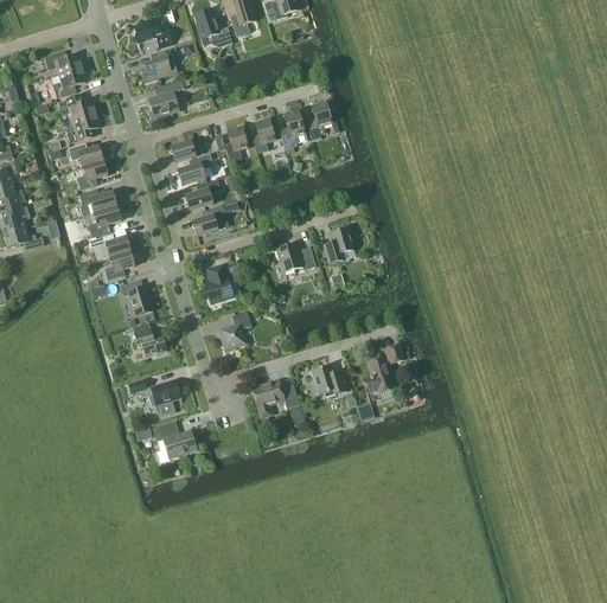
[(255,19),(249,0),(237,0),(234,1),(237,15),(231,18),(236,36),(250,31),(247,23),(255,19)]
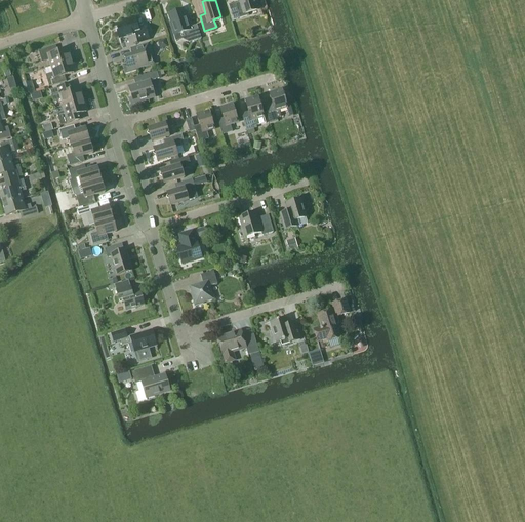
[(257,6),(254,0),(236,0),(229,2),(233,17),(248,12),(247,9),(257,6)]
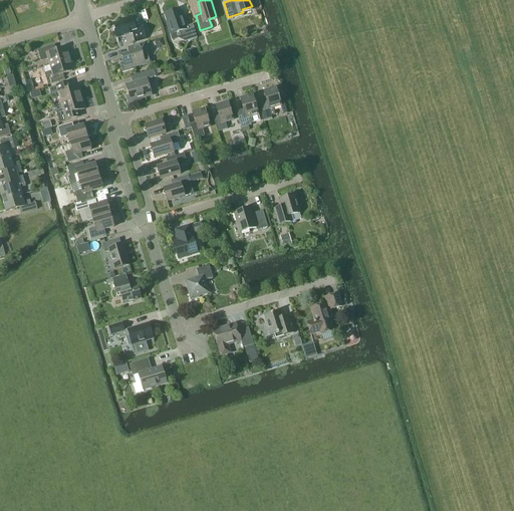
[(186,24),(180,6),(165,11),(169,23),(168,24),(170,32),(181,28),(185,39),(197,35),(193,21),(186,24)]
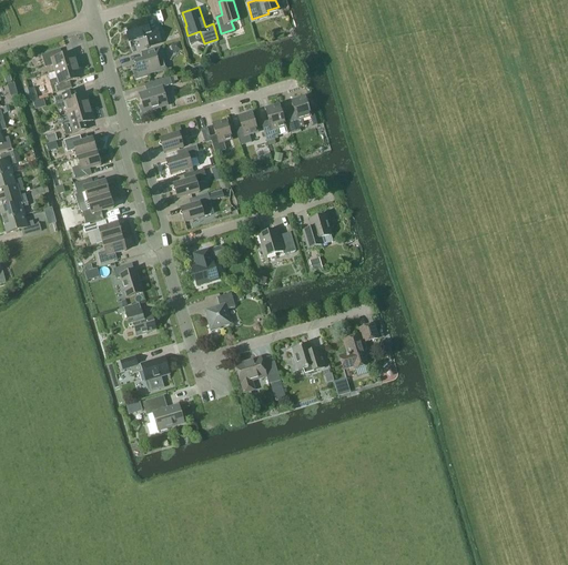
[(150,28),(145,14),(138,18),(138,20),(124,24),(129,39),(146,33),(150,43),(161,40),(156,26),(150,28)]
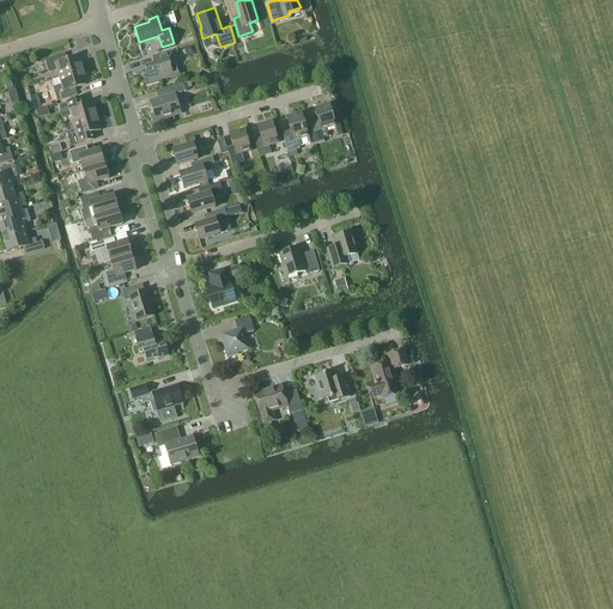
[(187,54),(196,52),(194,42),(184,46),(187,54)]
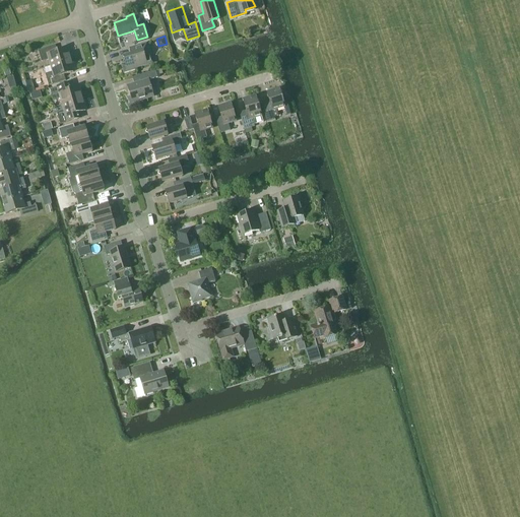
[(149,50),(147,41),(134,45),(135,51),(123,54),(125,60),(121,61),(124,70),(135,67),(134,65),(146,62),(143,52),(149,50)]
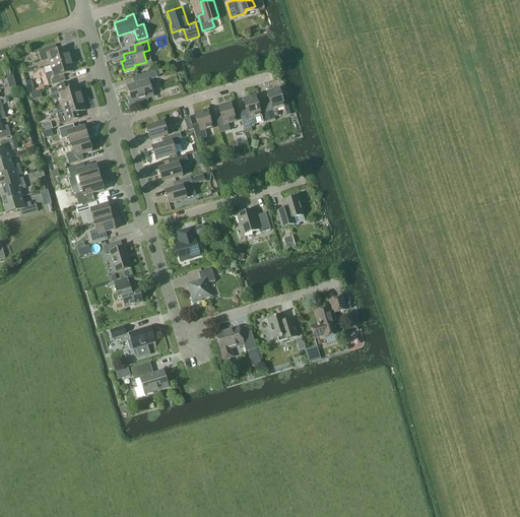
[(49,57),(51,63),(70,57),(67,46),(57,49),(55,43),(38,48),(42,59),(49,57)]
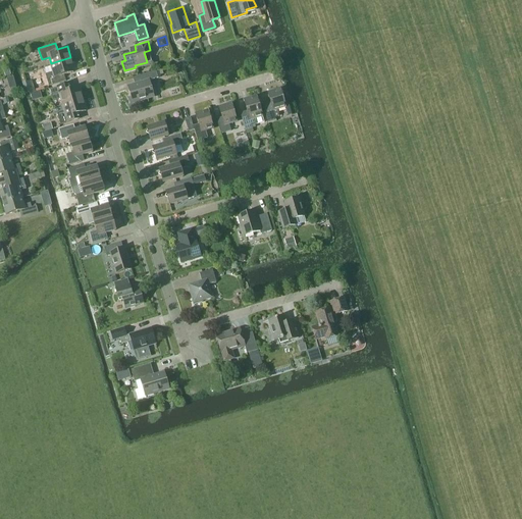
[(70,57),(51,63),(53,69),(45,71),(49,84),(65,79),(64,72),(74,69),(70,57)]
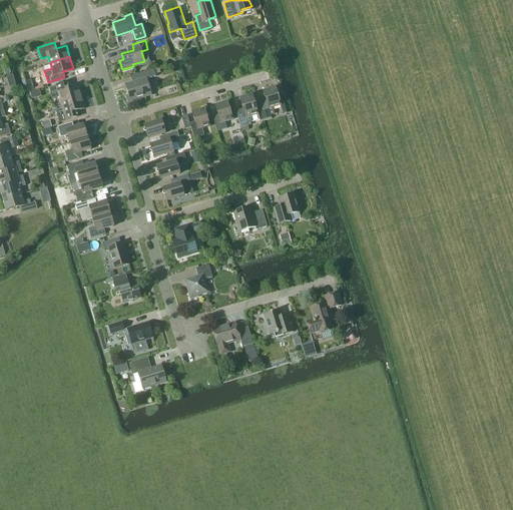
[(155,74),(153,67),(133,73),(135,79),(126,82),(130,98),(150,92),(145,76),(155,74)]
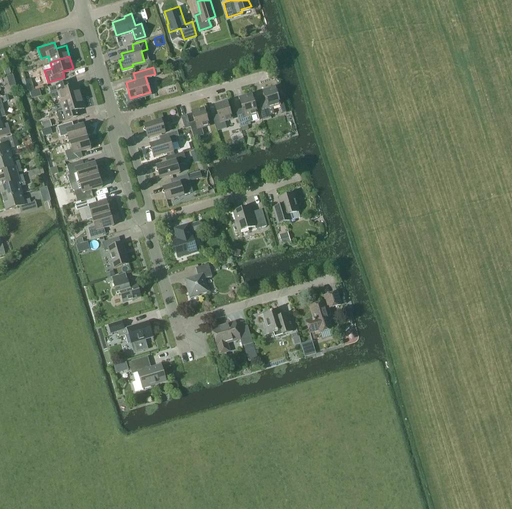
[(44,93),(43,86),(37,87),(34,76),(26,78),(28,89),(33,88),(35,95),(44,93)]
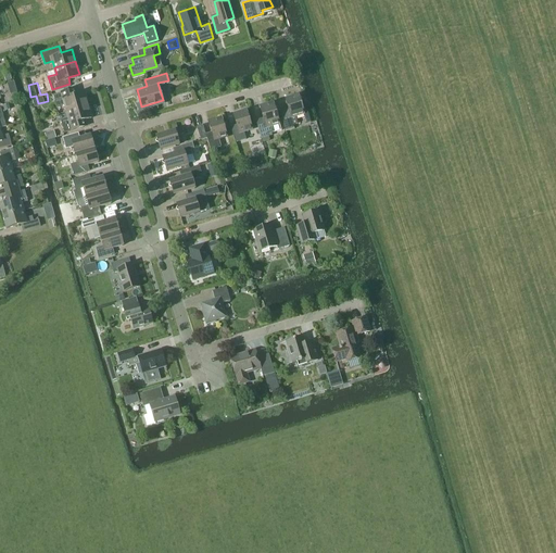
[(66,109),(88,102),(84,90),(73,93),(71,87),(53,92),(54,99),(57,105),(65,102),(66,109)]
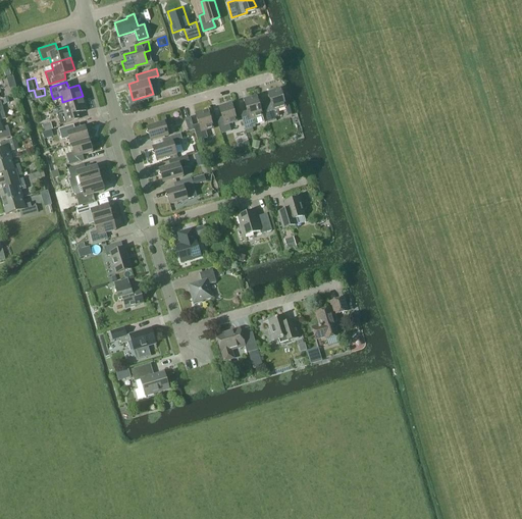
[(285,104),(280,87),(267,90),(271,103),(264,105),(268,119),(275,117),(275,114),(279,113),(277,106),(285,104)]
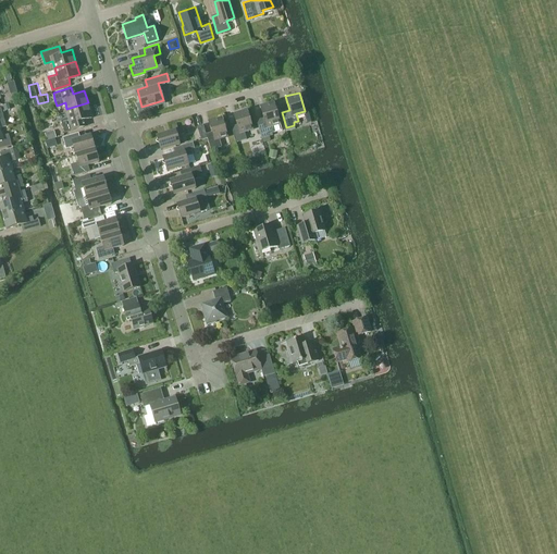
[(280,121),(273,100),(260,103),(264,119),(257,121),(261,136),(269,134),(269,132),(273,130),(271,124),(280,121)]
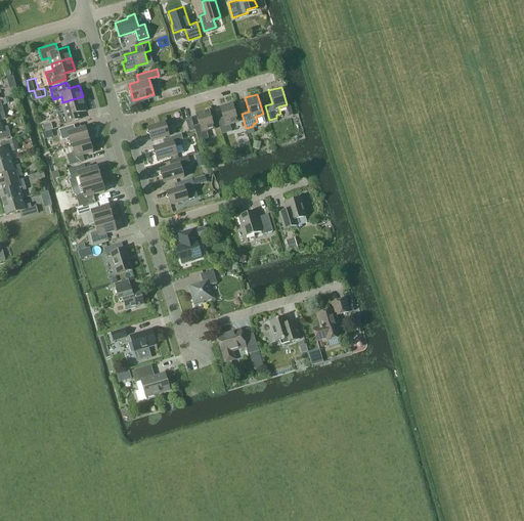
[(83,96),(62,102),(64,109),(57,112),(60,123),(78,118),(76,112),(86,109),(83,96)]
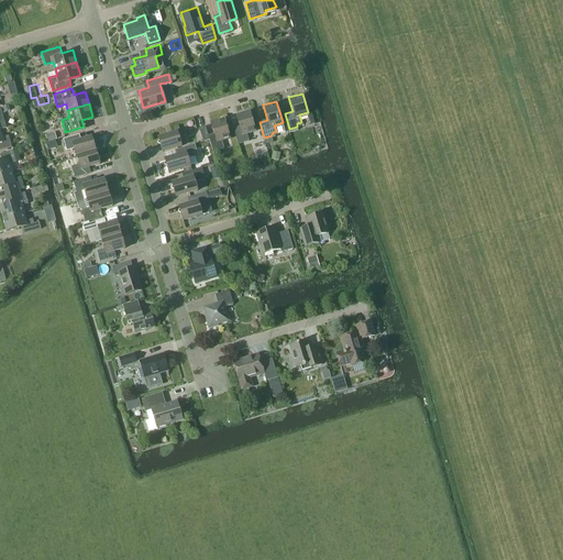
[(255,128),(250,109),(236,113),(240,127),(234,129),(238,142),(249,139),(246,131),(255,128)]
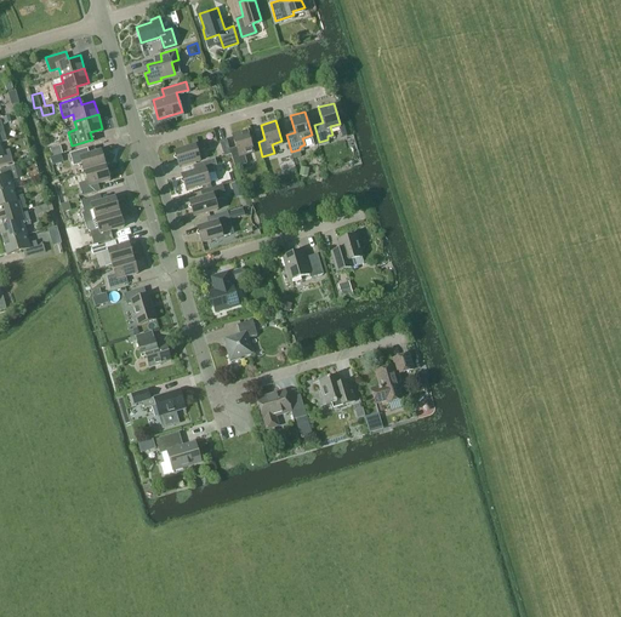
[(254,149),(248,129),(233,133),(237,148),(231,149),(235,167),(243,165),(241,163),(246,160),(244,153),(254,149)]
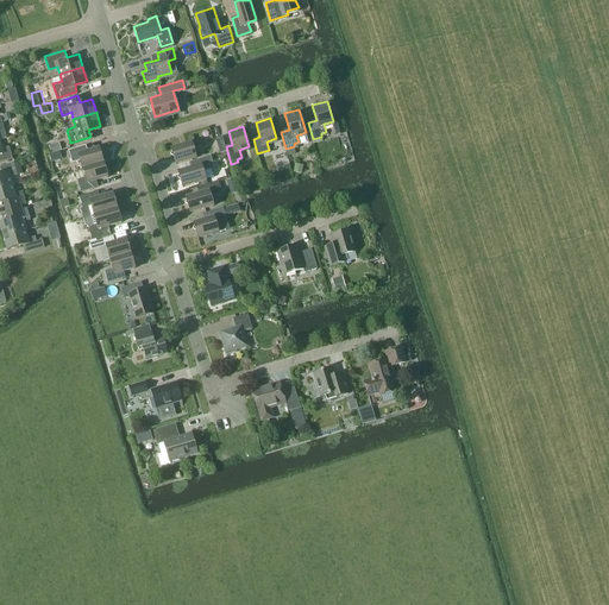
[(226,149),(221,134),(215,137),(219,151),(226,149)]
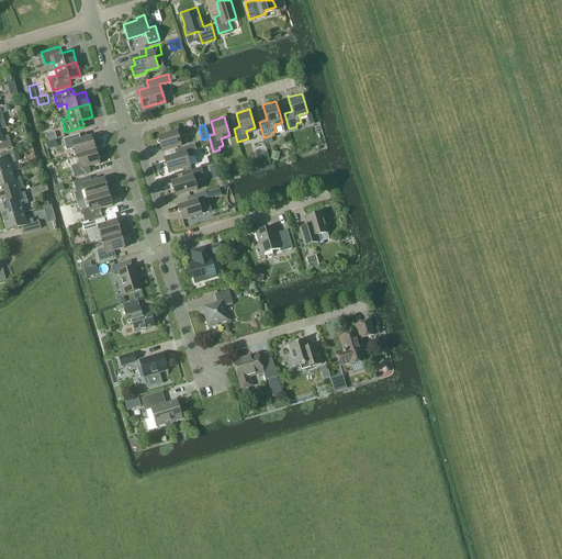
[(0,127),(0,147),(11,144),(9,133),(2,135),(0,127)]
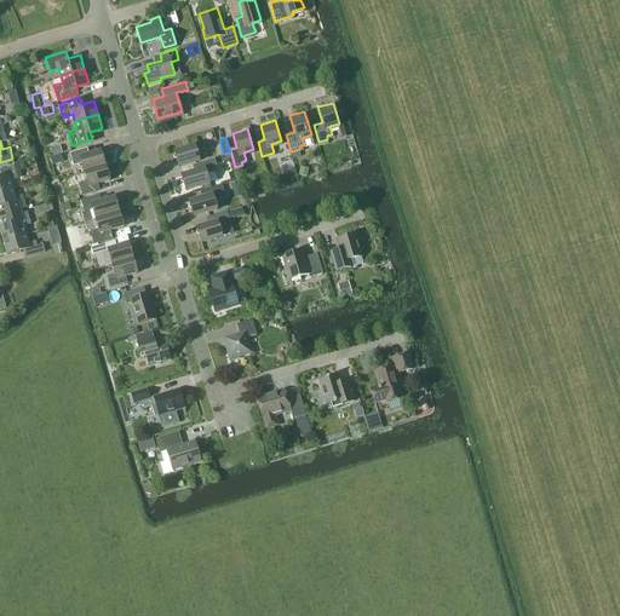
[(205,147),(204,140),(174,149),(178,163),(200,157),(196,149),(205,147)]
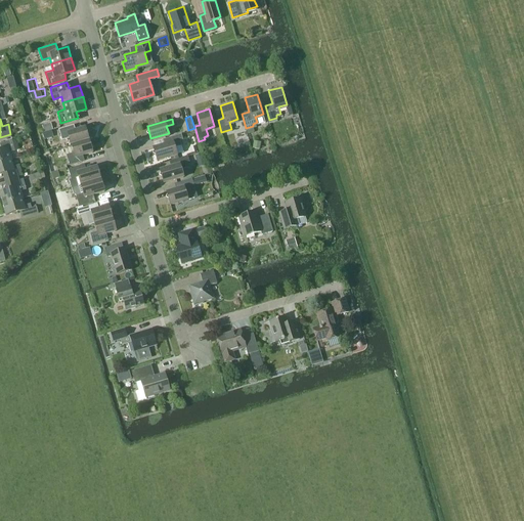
[(52,127),(51,121),(42,123),(44,130),(52,127)]
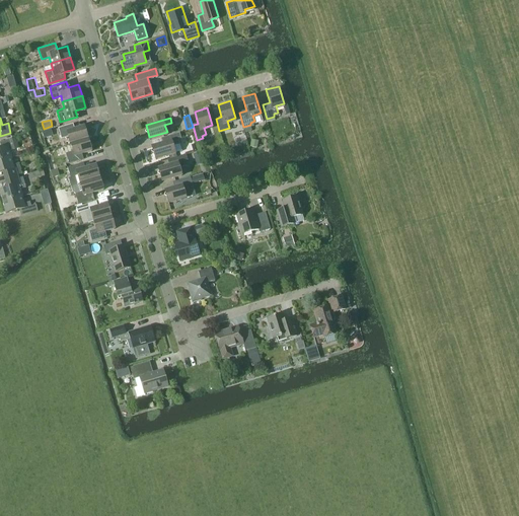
[(71,142),(88,136),(84,124),(72,128),(70,123),(58,126),(61,136),(68,134),(71,142)]
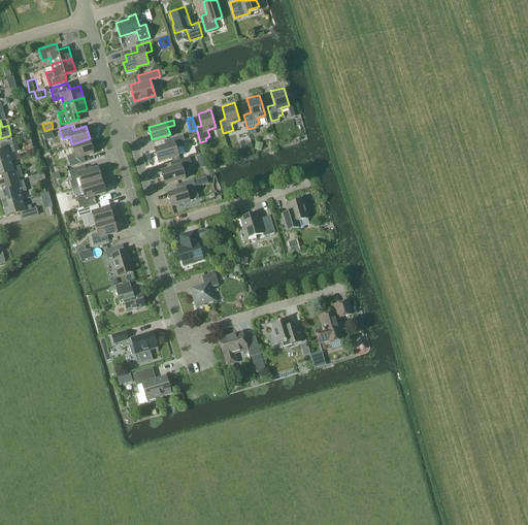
[(52,129),(42,132),(44,138),(54,136),(52,129)]
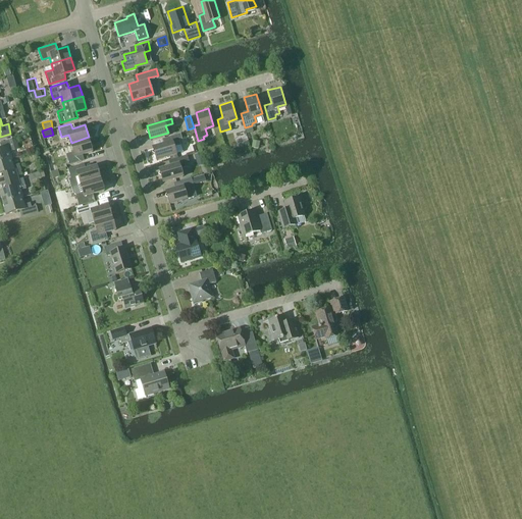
[(183,137),(180,132),(164,136),(166,142),(153,146),(156,158),(176,152),(174,144),(180,142),(179,138),(183,137)]
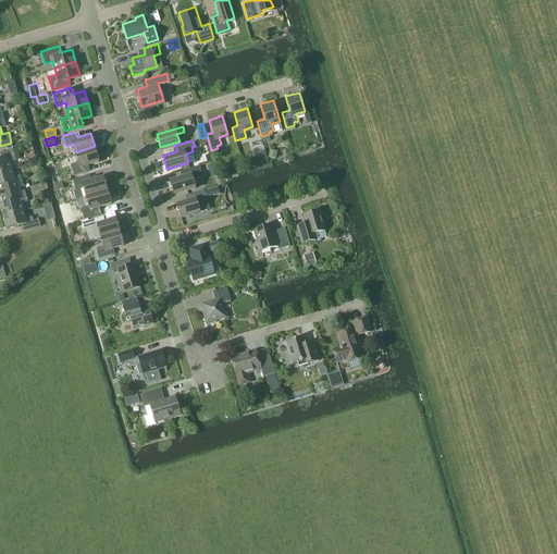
[(98,159),(95,146),(76,152),(78,160),(71,162),(74,173),(87,169),(85,163),(98,159)]
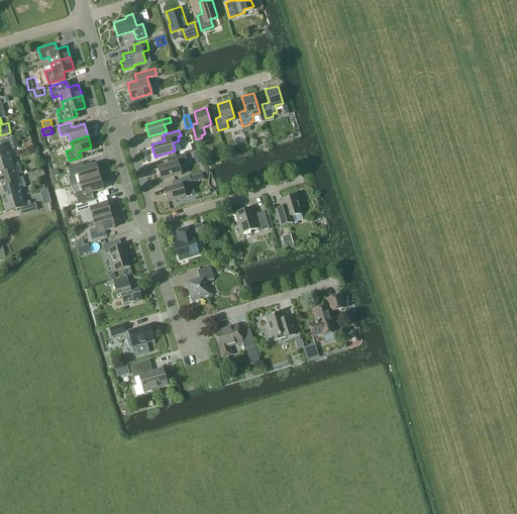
[(0,145),(0,158),(11,155),(9,148),(14,146),(11,136),(0,138),(0,140),(1,145),(0,145)]
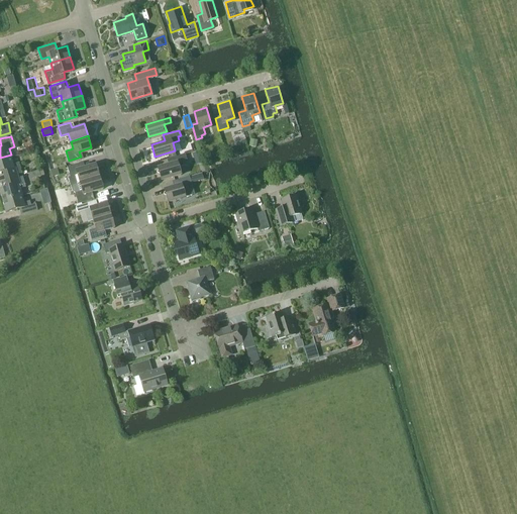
[(187,158),(185,151),(170,157),(171,162),(158,166),(162,178),(181,173),(179,165),(186,163),(185,158),(187,158)]
